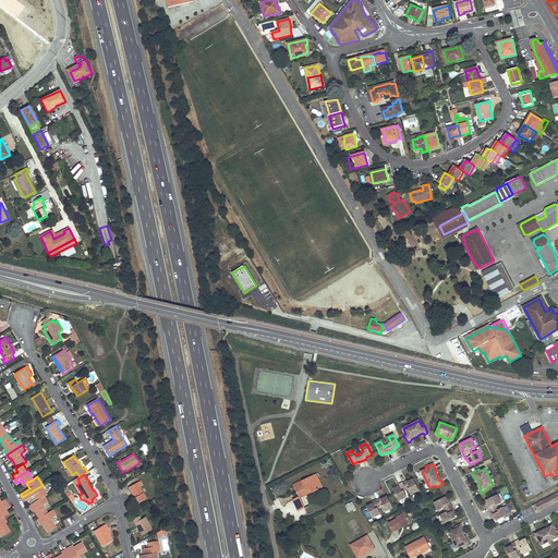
[(322,484),(318,477),(312,481),(310,477),(299,483),(299,484),(294,486),(300,497),(310,493),(308,490),(311,489),(313,492),(318,488),(316,486),(322,484)]
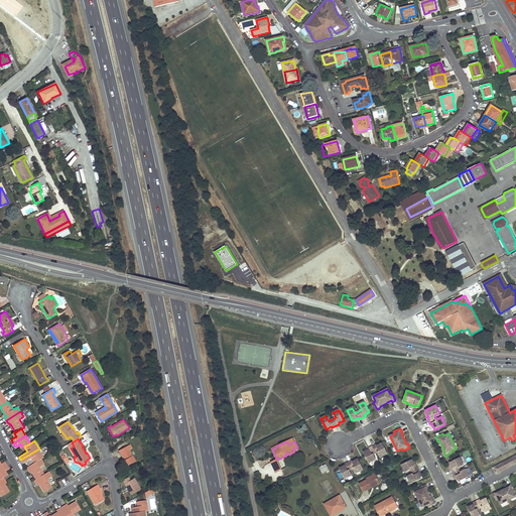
[(130,443),(119,450),(124,458),(125,457),(127,459),(126,460),(129,465),(136,461),(129,449),(132,447),(130,443)]
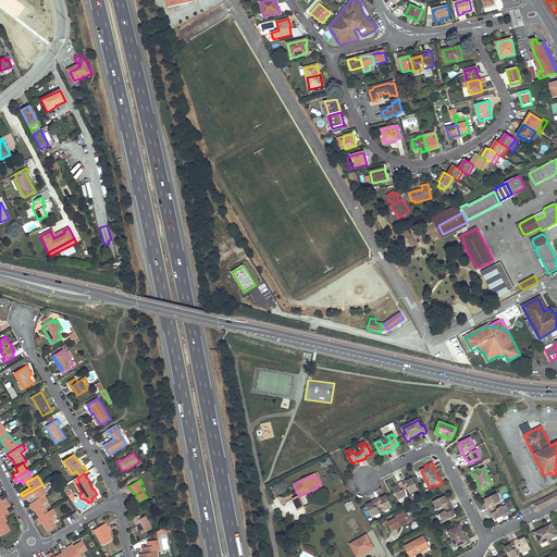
[(392,489),(398,499),(406,496),(404,491),(408,489),(410,494),(419,490),(412,479),(411,479),(407,482),(406,480),(398,484),(398,485),(394,487),(392,489)]
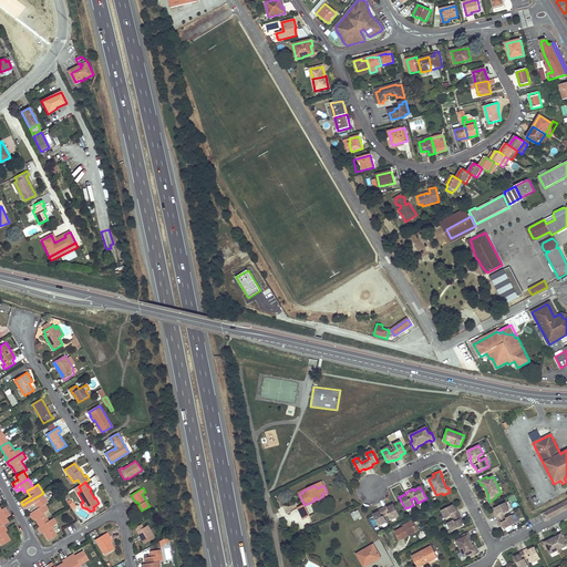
[(43,493),(22,505),(24,509),(34,503),(38,508),(45,504),(49,503),(43,493)]
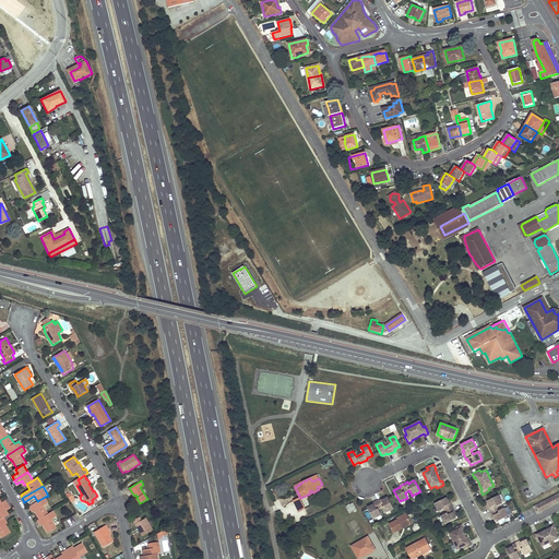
[(537,513),(558,501),(558,498),(557,495),(534,507),(537,513)]
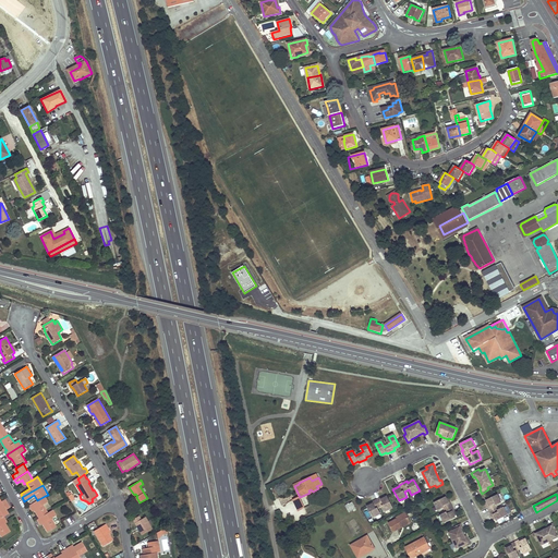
[(497,521),(508,514),(504,507),(498,510),(496,506),(501,502),(497,495),(486,500),(487,501),(489,507),(488,507),(492,516),(494,514),(496,519),(497,521)]
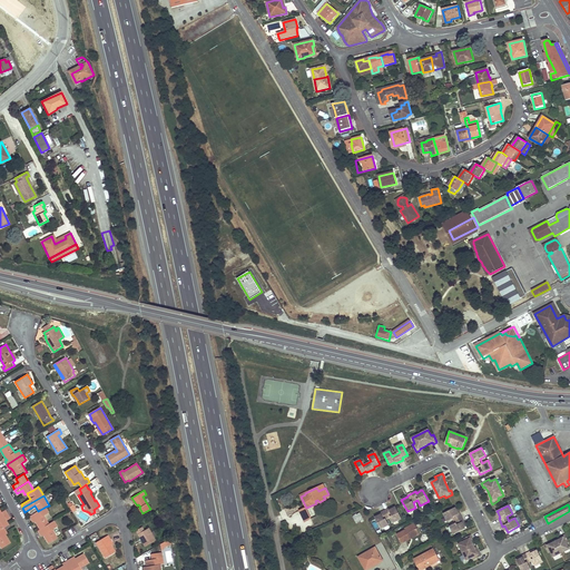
[(38,511),(30,517),(31,520),(33,519),(35,521),(40,529),(49,523),(43,516),(49,512),(46,507),(38,511)]
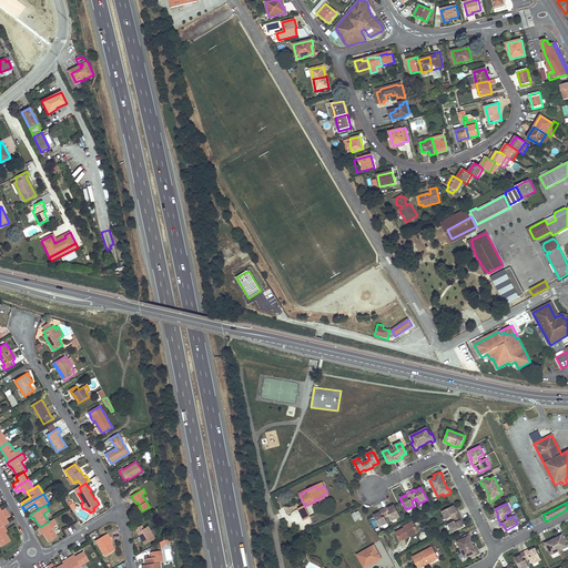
[(374,516),(379,527),(387,523),(385,517),(389,515),(392,520),(401,517),(395,506),(393,506),(388,508),(387,507),(379,511),(379,513),(375,515),(374,516)]
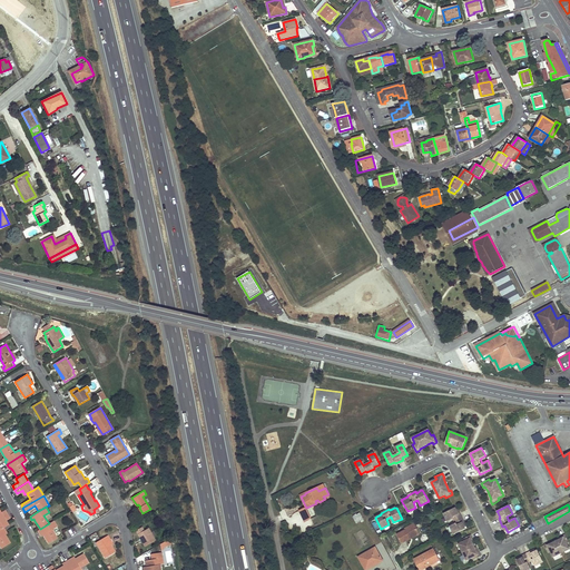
[(455,508),(444,513),(448,521),(453,519),(455,523),(450,526),(454,534),(465,529),(464,527),(462,522),(464,521),(460,513),(459,514),(457,509),(455,508)]
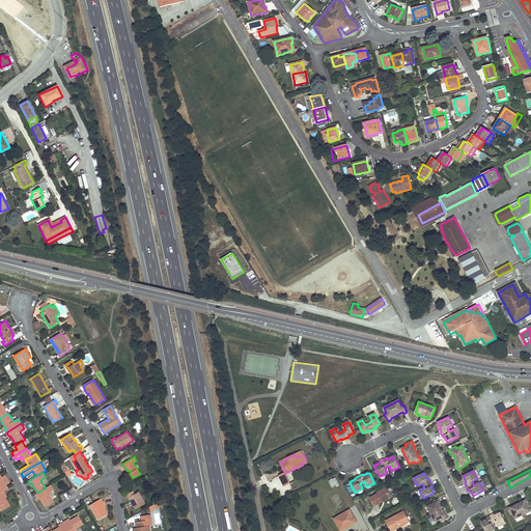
[(7,479),(0,483),(0,494),(4,492),(6,491),(4,486),(5,485),(9,483),(7,479)]
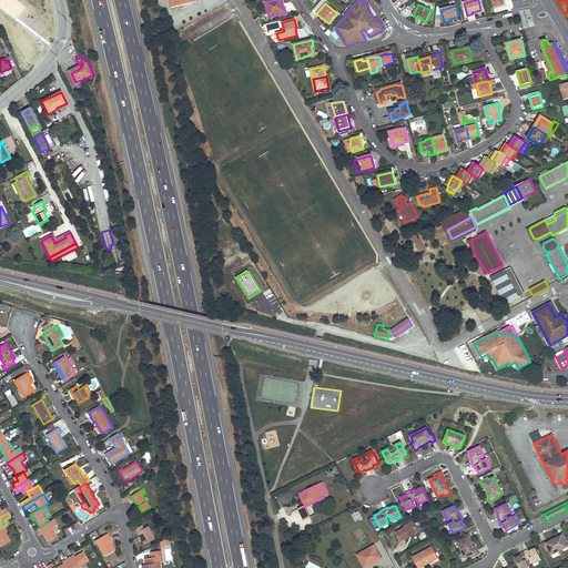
[(40,527),(38,528),(40,533),(42,531),(43,533),(48,541),(57,536),(52,527),(57,525),(54,519),(49,521),(40,527)]
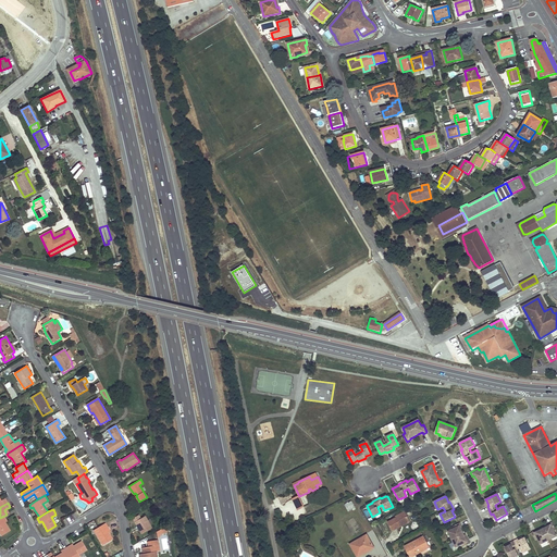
[(396,518),(387,522),(393,531),(400,527),(399,524),(409,520),(405,511),(395,517),(396,518)]
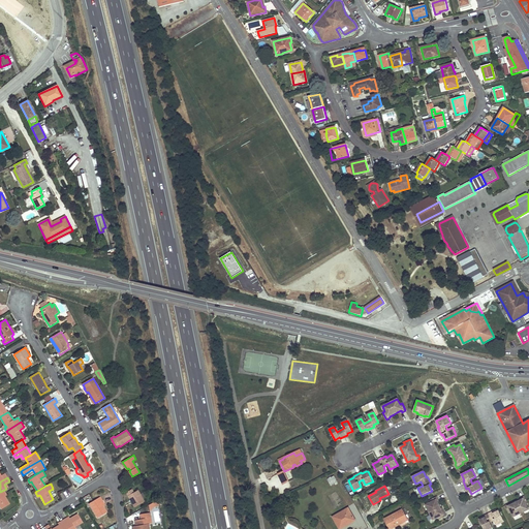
[(0,492),(0,507),(1,509),(10,503),(5,496),(4,494),(6,493),(4,490),(0,492)]
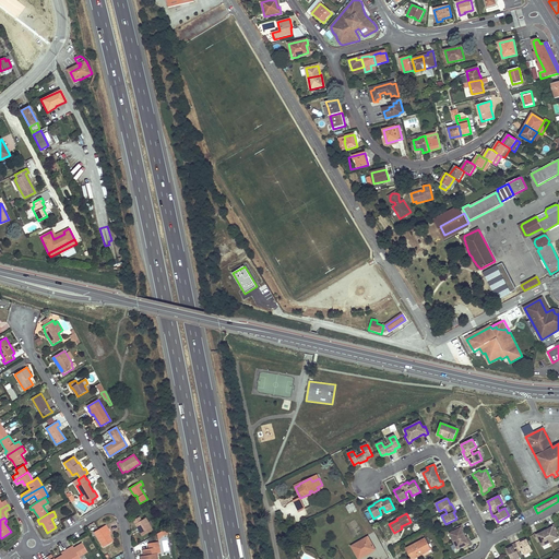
[(141,520),(135,523),(142,535),(153,530),(151,526),(155,524),(152,520),(149,522),(145,518),(141,520)]
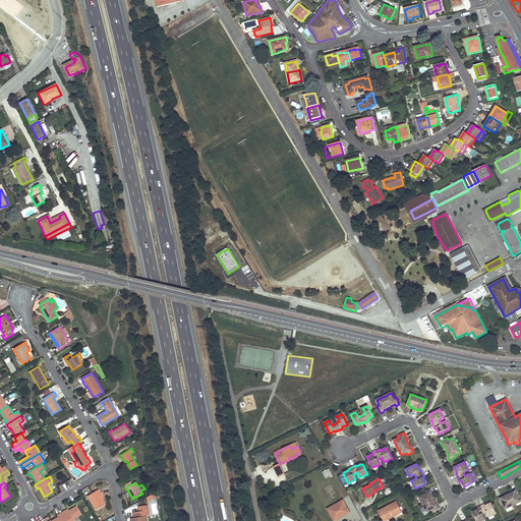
[(502,497),(498,499),(501,505),(503,504),(506,509),(520,502),(518,497),(520,496),(517,488),(513,490),(514,493),(509,495),(507,496),(502,498),(502,497)]
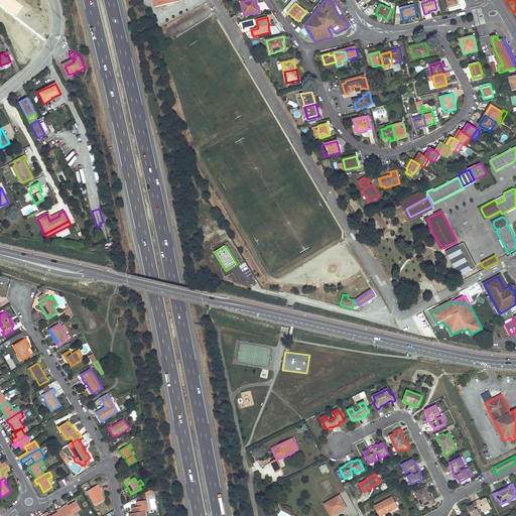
[(98,485),(88,491),(96,505),(105,500),(101,493),(99,489),(100,488),(98,485)]
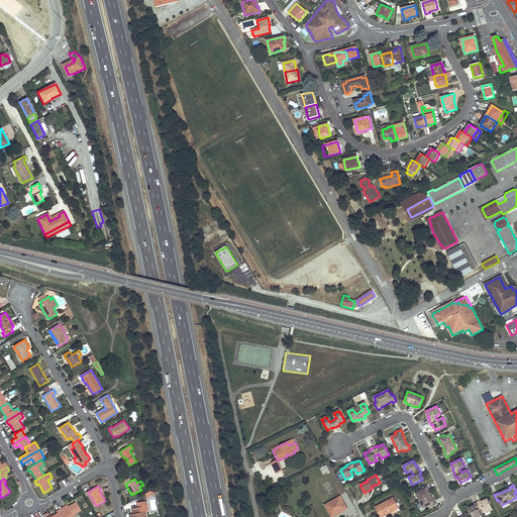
[(428,490),(426,486),(420,489),(421,491),(416,494),(423,508),(428,506),(429,508),(434,506),(436,504),(434,501),(433,501),(430,497),(429,494),(427,490),(428,490)]
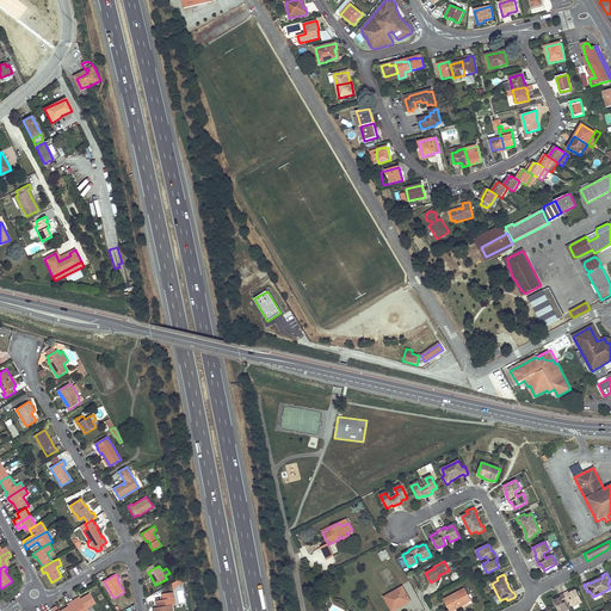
[(409,600),(402,587),(384,597),(393,610),(397,609),(396,608),(409,600)]
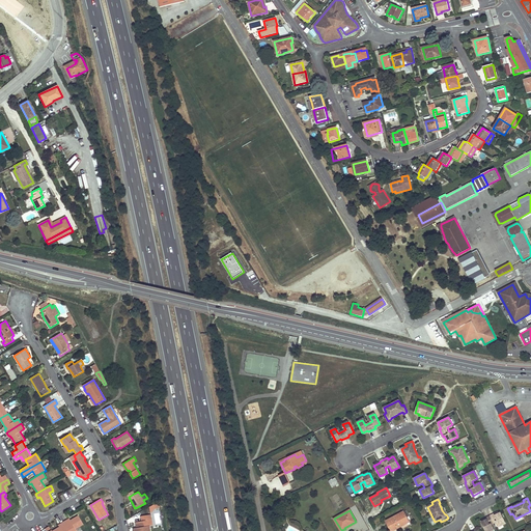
[(403,511),(386,521),(391,530),(392,530),(410,523),(403,511)]
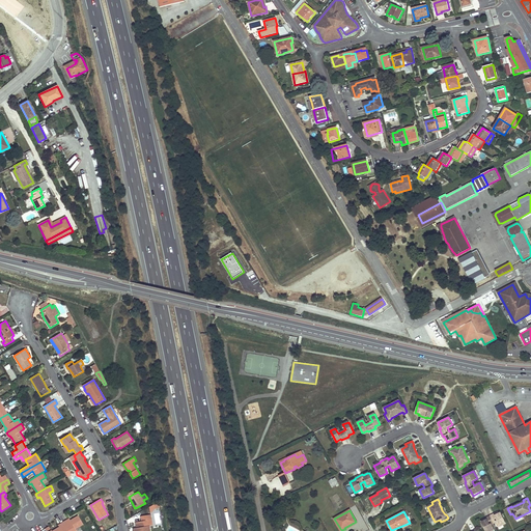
[(154,514),(157,524),(162,522),(159,512),(154,514)]
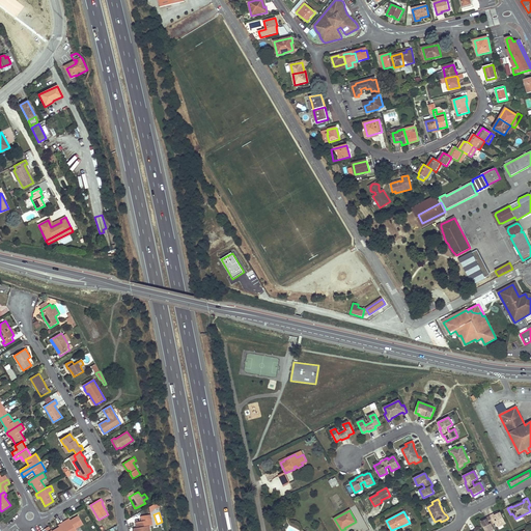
[(481,522),(484,530),(490,530),(494,529),(492,524),(496,522),(498,527),(506,523),(501,512),(499,513),(495,515),(494,514),(486,518),(487,520),(482,522),(481,522)]
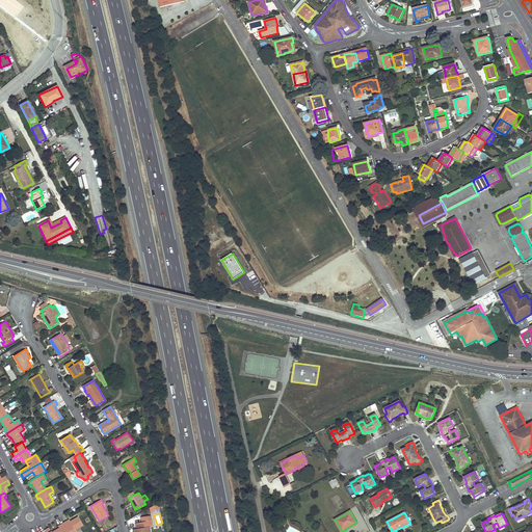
[(151,515),(141,517),(142,523),(138,523),(138,529),(137,529),(137,531),(151,531),(150,527),(149,522),(152,521),(151,515)]
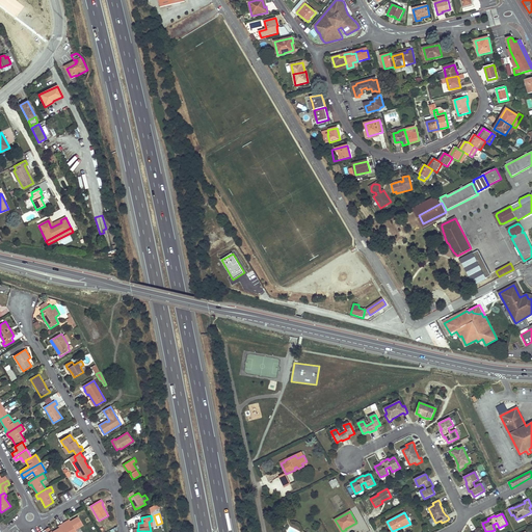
[(67,521),(63,523),(69,531),(76,531),(75,530),(83,525),(78,516),(71,521),(68,523),(67,521)]
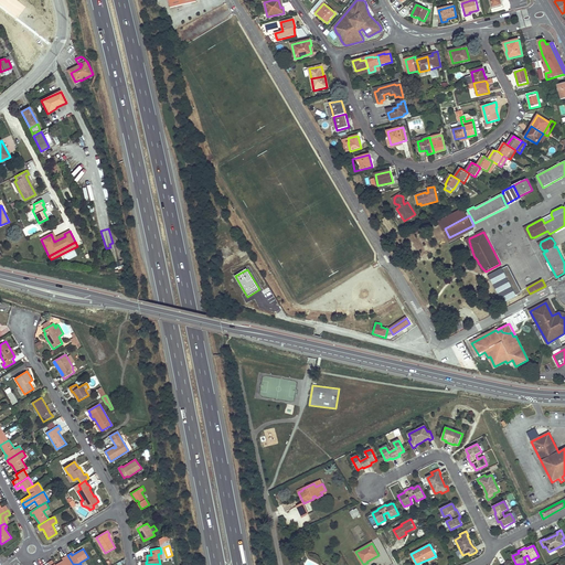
[(557,551),(550,554),(553,560),(560,556),(557,551)]
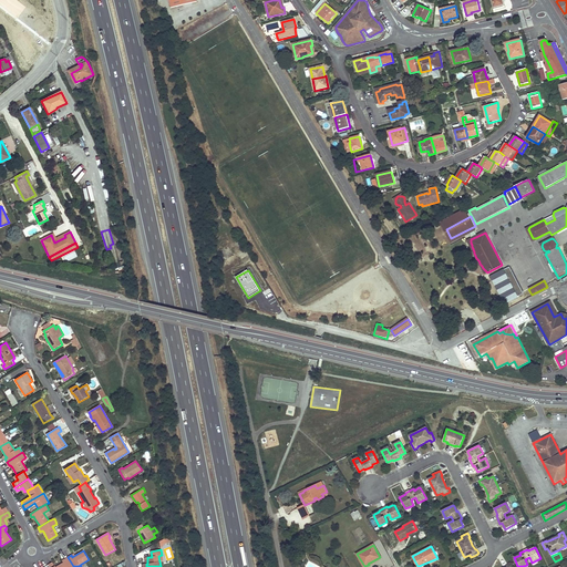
[(63,563),(54,566),(73,566),(68,557),(64,558),(65,560),(63,563)]
